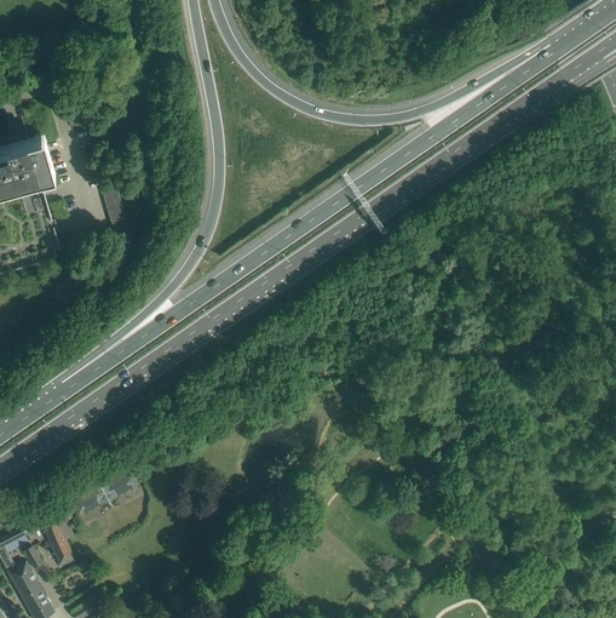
[(56,251),(52,236),(35,178),(51,175),(40,136),(0,147),(0,274),(52,259),(50,253),(56,251)]
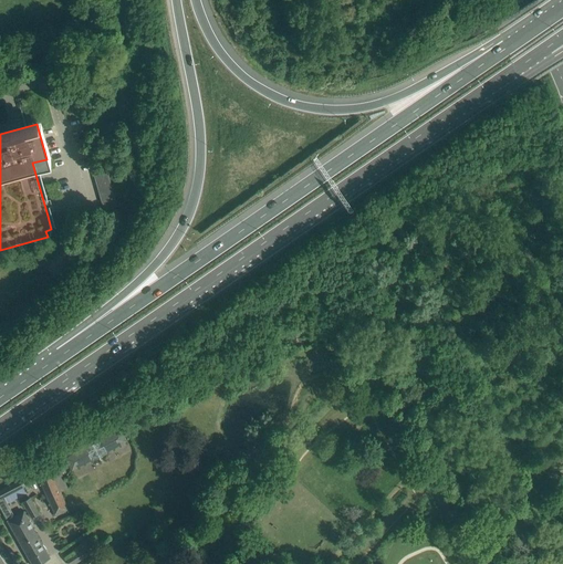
[(103,169),(90,174),(91,179),(105,176),(103,169)]
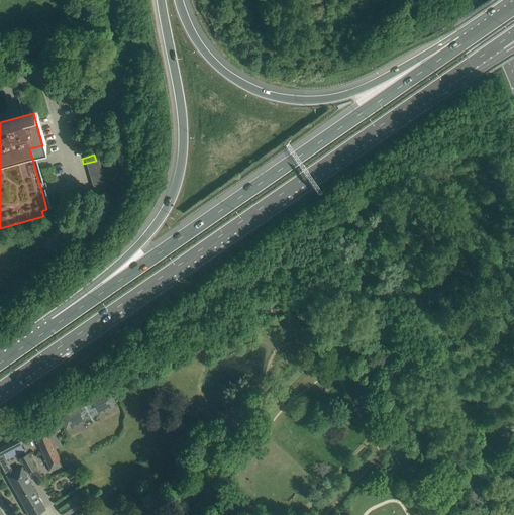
[(96,161),(83,164),(85,170),(97,167),(96,161)]
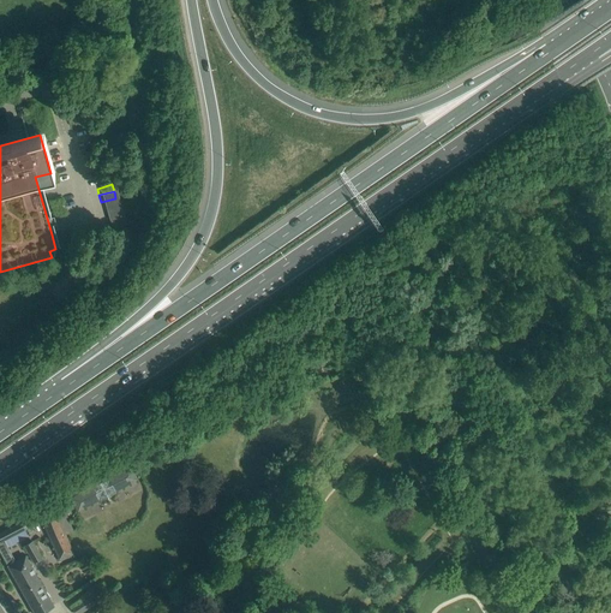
[(115,198),(101,202),(103,209),(118,206),(115,198)]
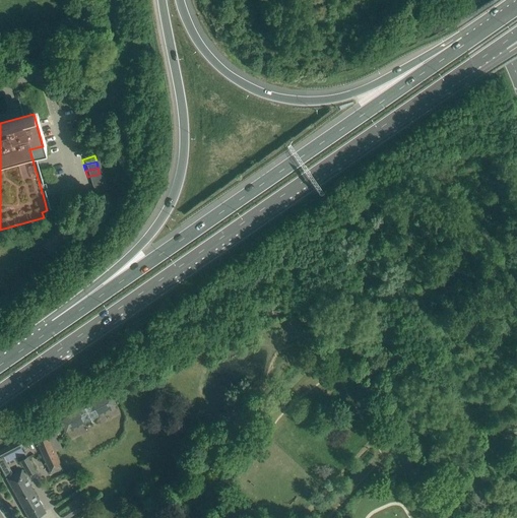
[(100,174),(87,177),(88,183),(102,180),(100,174)]
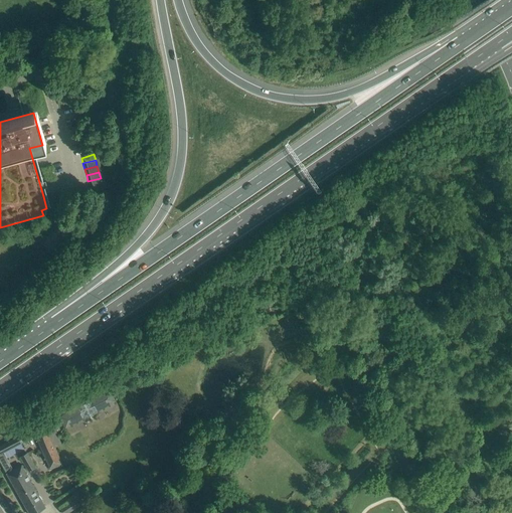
[(101,178),(88,181),(90,187),(102,184),(101,178)]
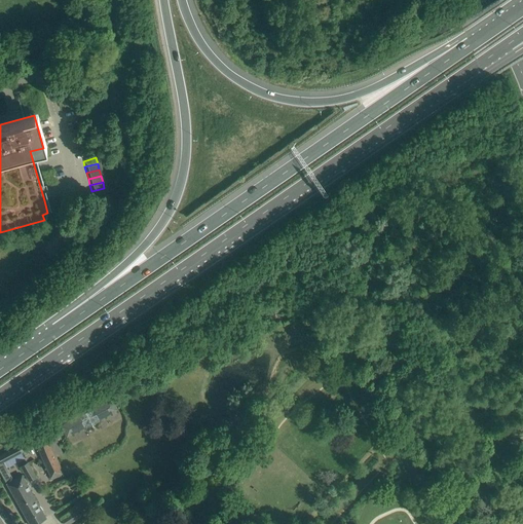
[(104,188),(91,191),(94,197),(106,194),(104,188)]
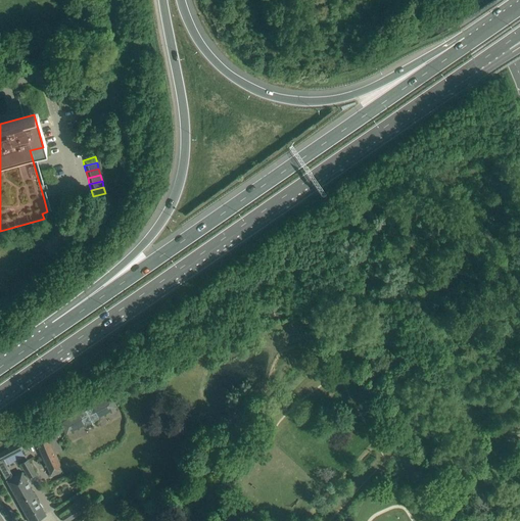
[(55,425),(62,437),(114,410),(108,397),(55,425)]
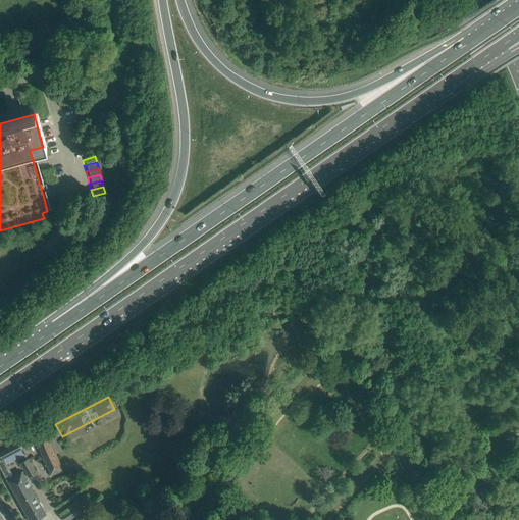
[(48,432),(31,438),(47,477),(60,472),(52,454),(56,452),(48,432)]
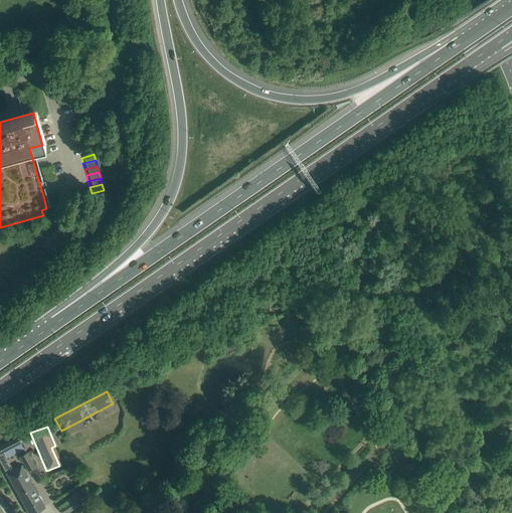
[(24,474),(31,469),(23,455),(16,459),(24,474)]
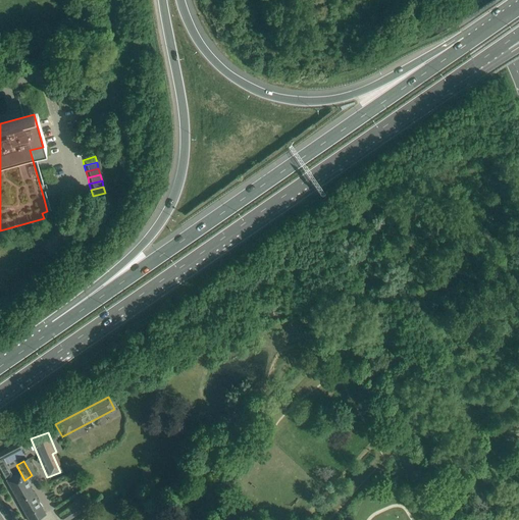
[(38,519),(43,517),(18,474),(4,482),(24,519),(38,519)]
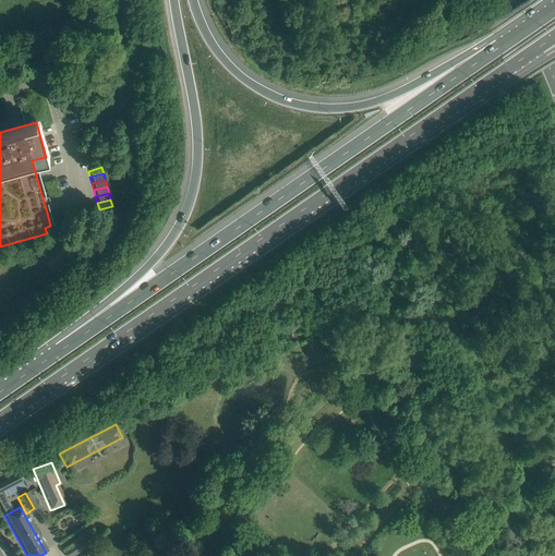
[(74,555),(86,548),(81,541),(63,552),(65,555),(74,555)]
